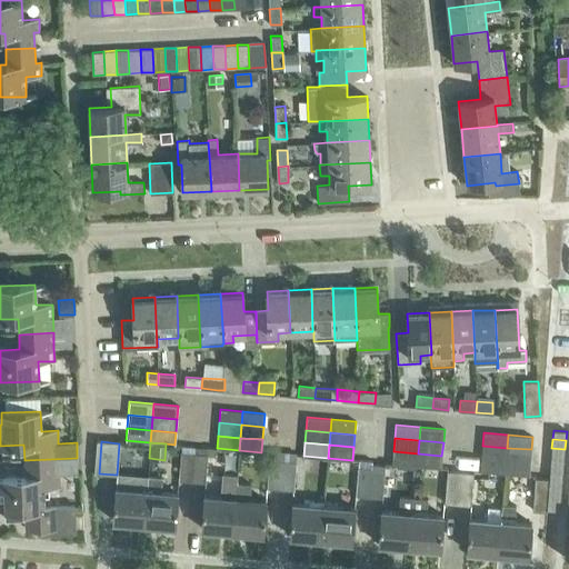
[(506,461),(507,448),(482,446),(481,459),(506,461)]
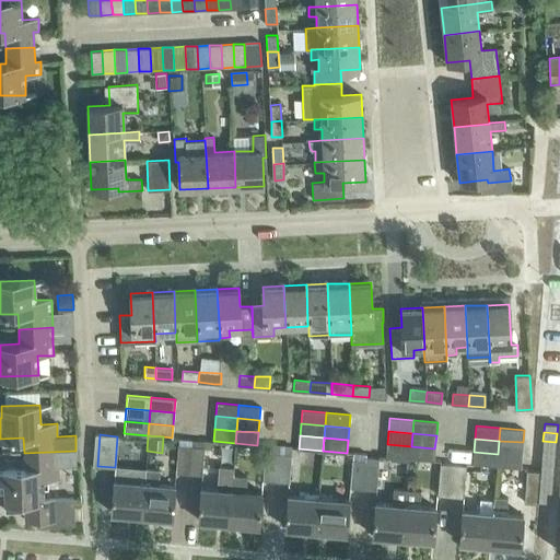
[(189,475),(191,441),(178,440),(176,474),(189,475)]
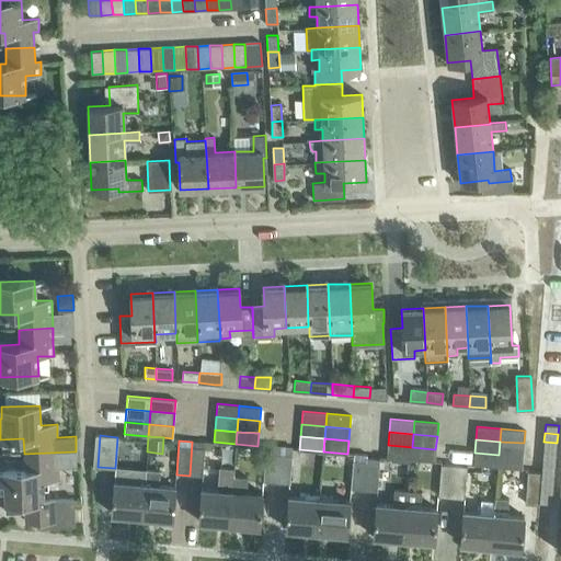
[(202,477),(204,451),(205,443),(192,442),(190,476),(202,477)]
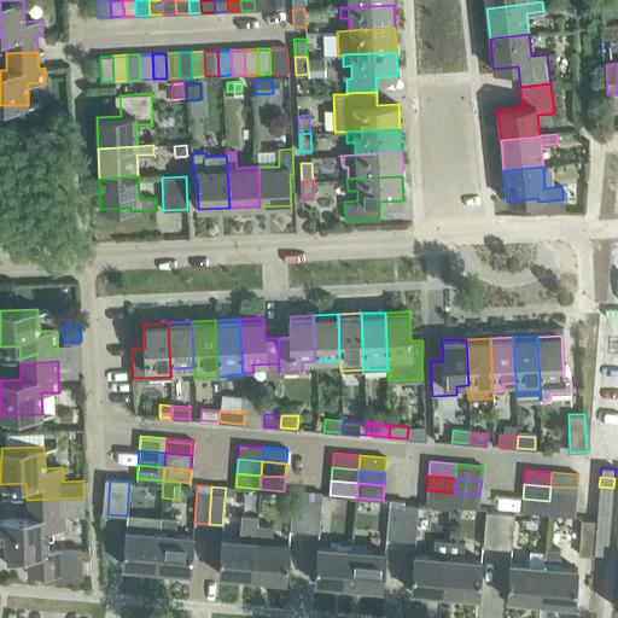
[(576,502),(577,488),(551,487),(549,501),(576,502)]
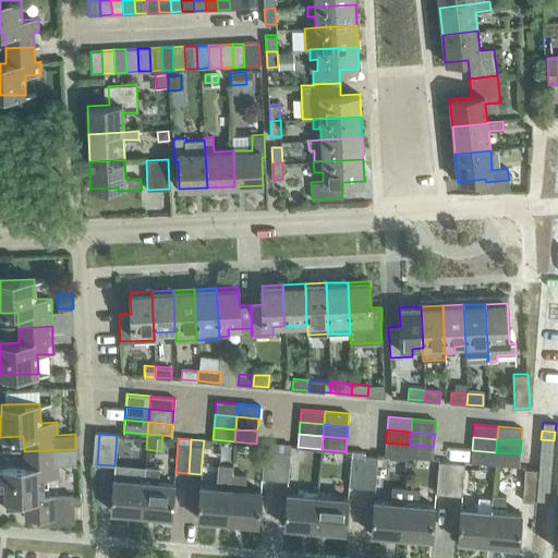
[(554,449),(554,440),(541,439),(541,448),(554,449)]
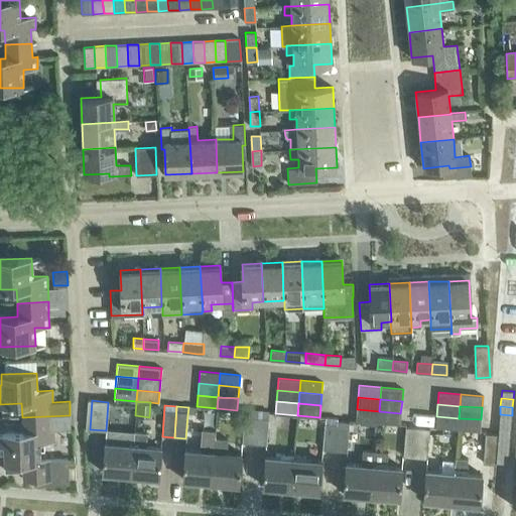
[(378,422),(379,411),(357,409),(356,420),(378,422)]
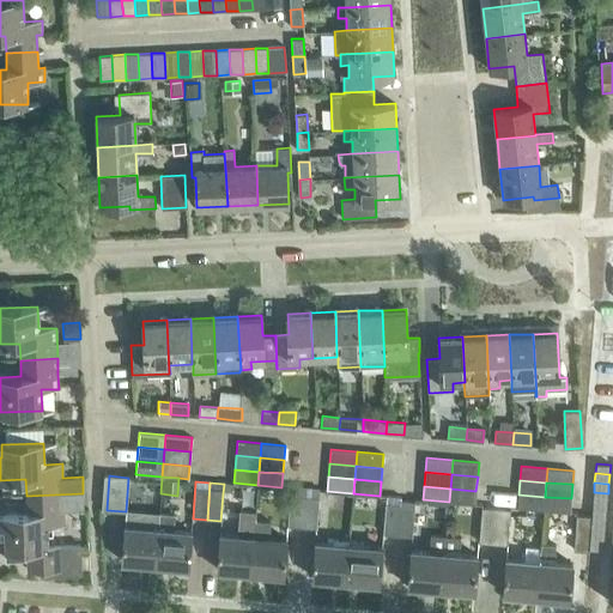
[(475,504),(475,491),(450,489),(449,502),(475,504)]
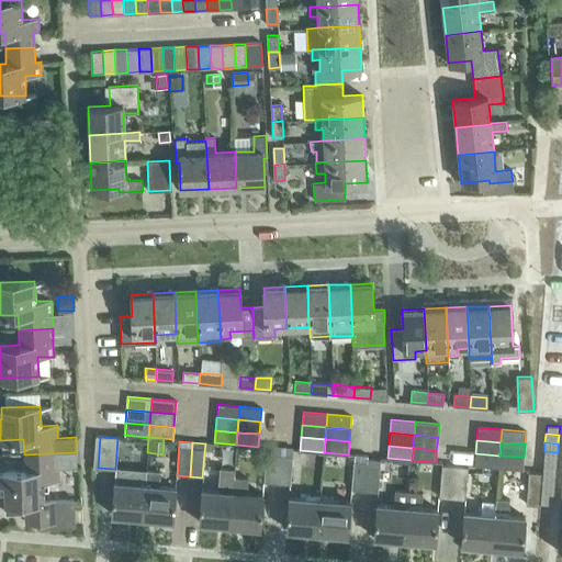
[(557,461),(558,452),(544,451),(543,460),(557,461)]
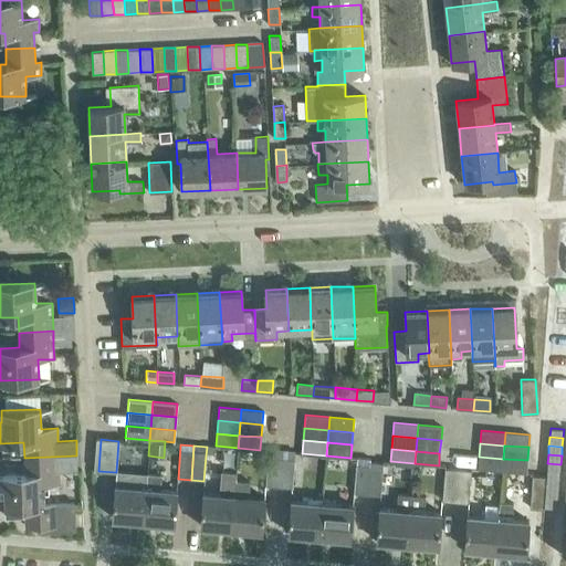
[(60,484),(60,472),(77,471),(76,456),(24,458),(25,473),(0,473),(0,494),(4,495),(4,507),(24,506),(25,526),(43,525),(44,532),(75,530),(74,504),(44,505),(44,485),(60,484)]
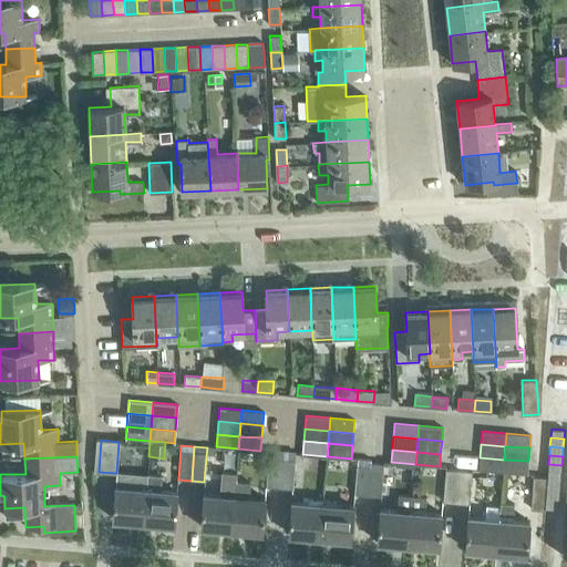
[(503,472),(504,460),(480,457),(478,470),(503,472)]
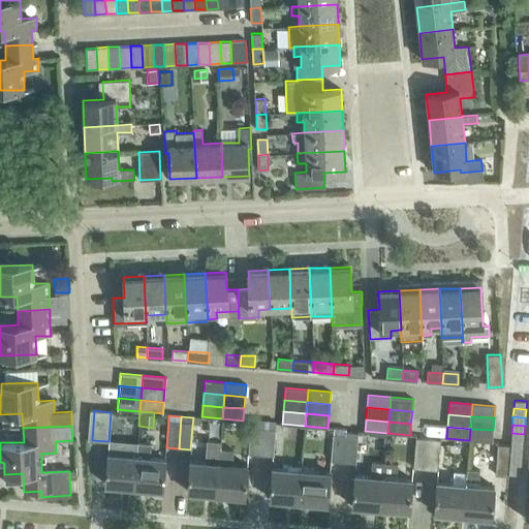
[(260,455),(263,429),(251,428),(249,454),(260,455)]
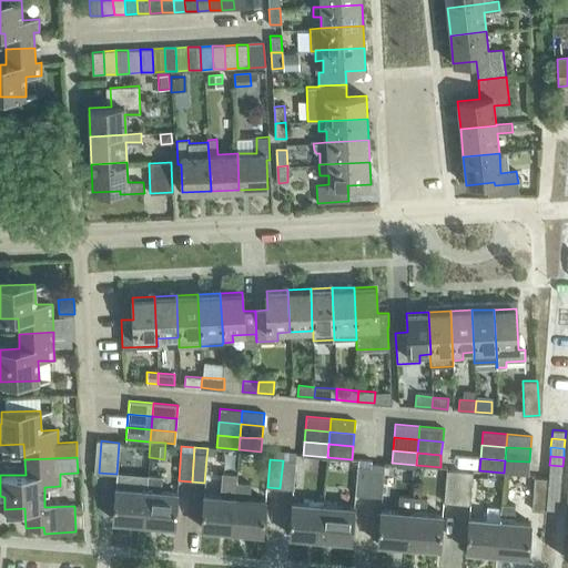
[(368,496),(372,464),(372,460),(358,459),(355,495),(368,496)]
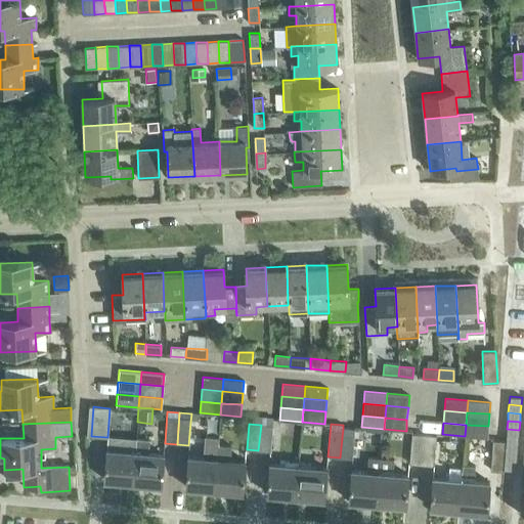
[(270,451),(272,426),(261,425),(258,450),(270,451)]
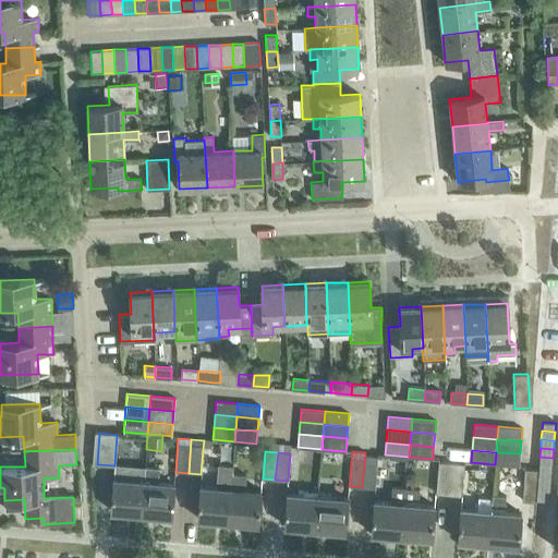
[(519,466),(520,453),(496,452),(495,464),(519,466)]
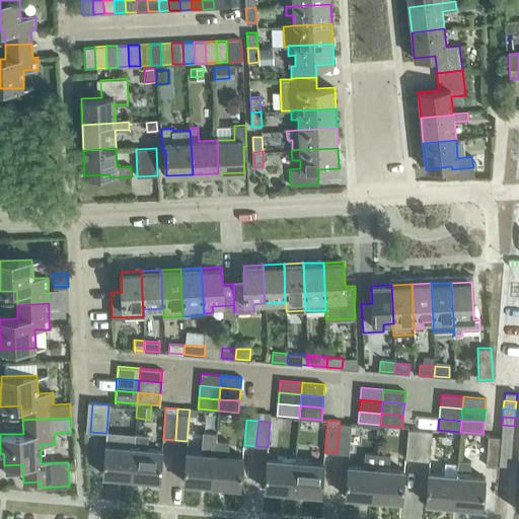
[(349,454),(352,425),(340,424),(337,453),(349,454)]
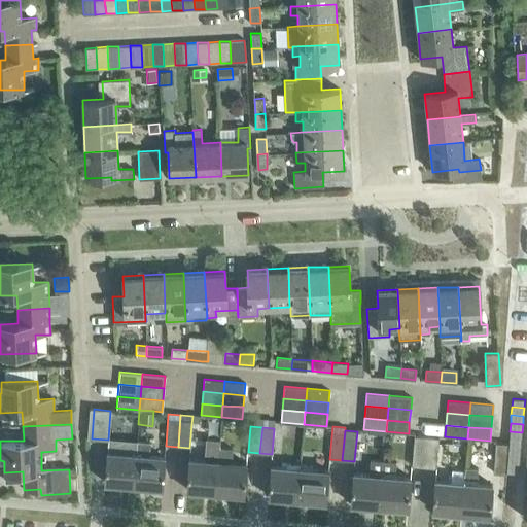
[(521,441),(522,432),(510,431),(508,440),(521,441)]
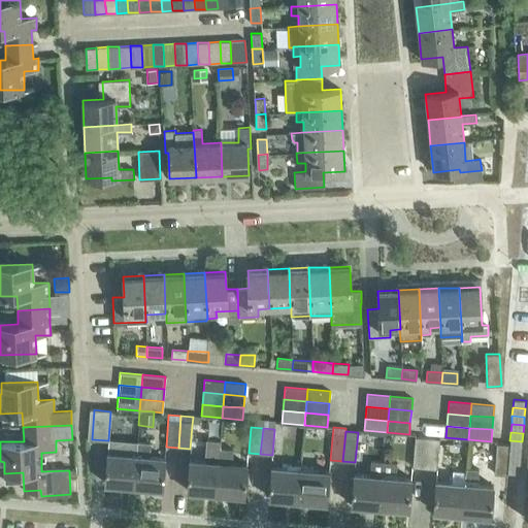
[(425,468),(427,437),(415,436),(413,467),(425,468)]
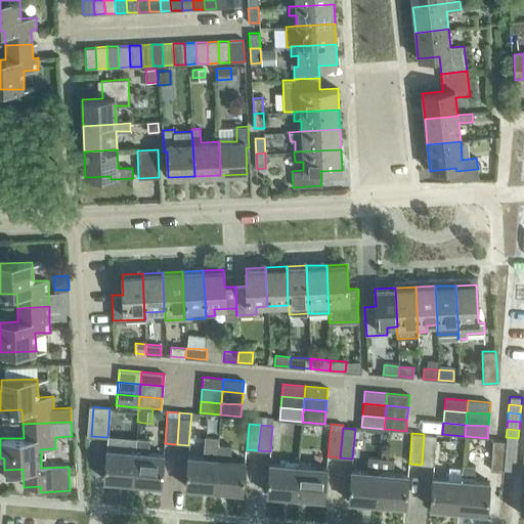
[(433,466),(436,435),(424,434),(422,465),(433,466)]
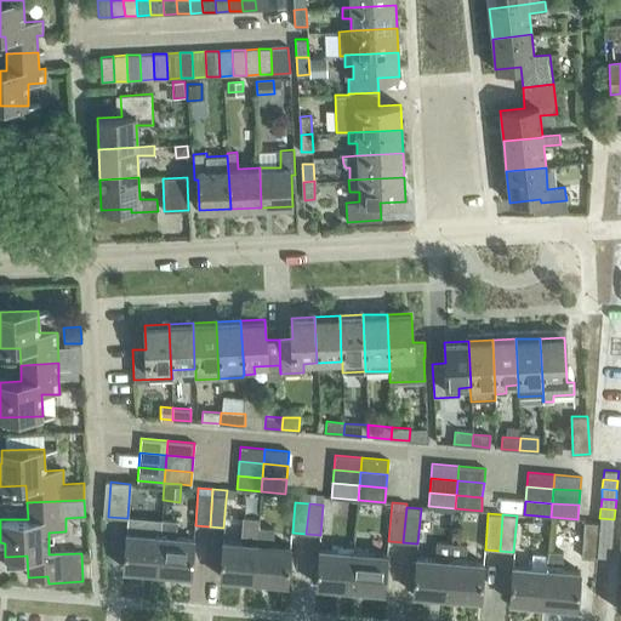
[(614,529),(614,519),(599,518),(599,523),(599,528),(614,529)]
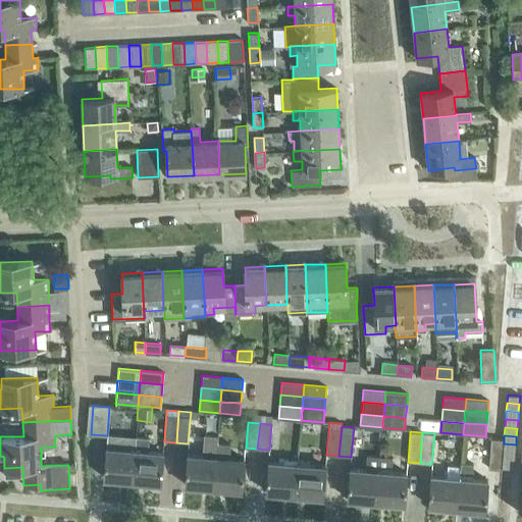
[(147,451),(148,447),(149,437),(136,436),(135,446),(132,480),(160,482),(163,453),(147,451)]
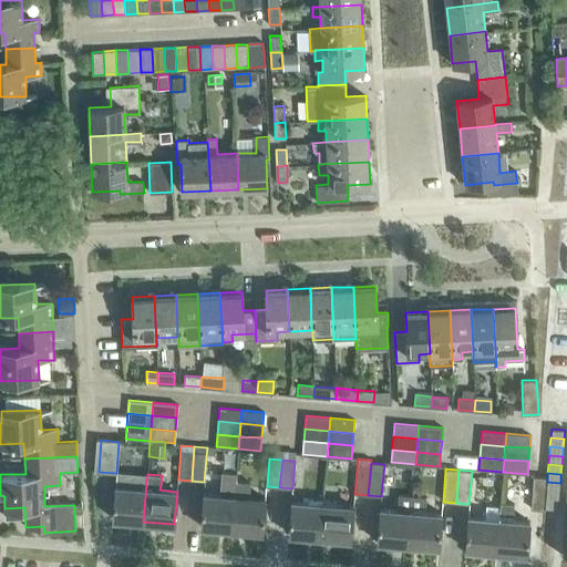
[(544,511),(546,477),(534,477),(532,509),(544,511)]
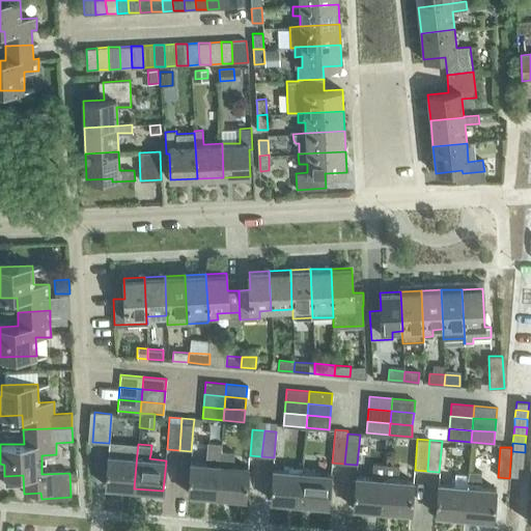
[(232,466),(233,462),(233,451),(221,450),(221,460),(220,460),(217,496),(246,498),(249,467),(232,466)]
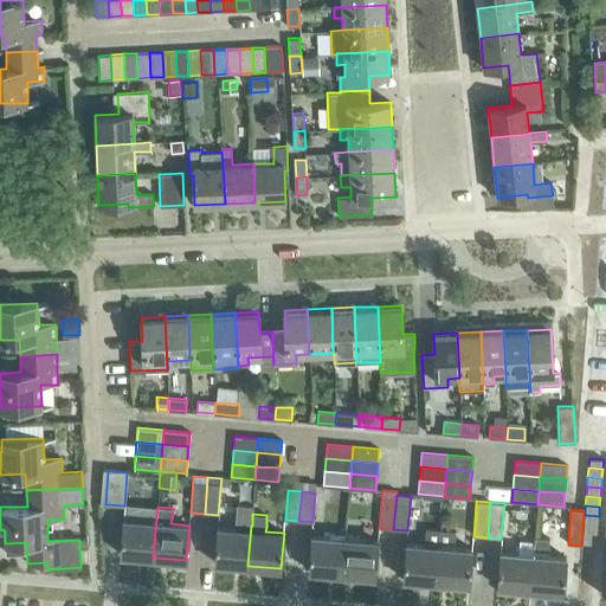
[(598,526),(599,516),(585,515),(584,524),(598,526)]
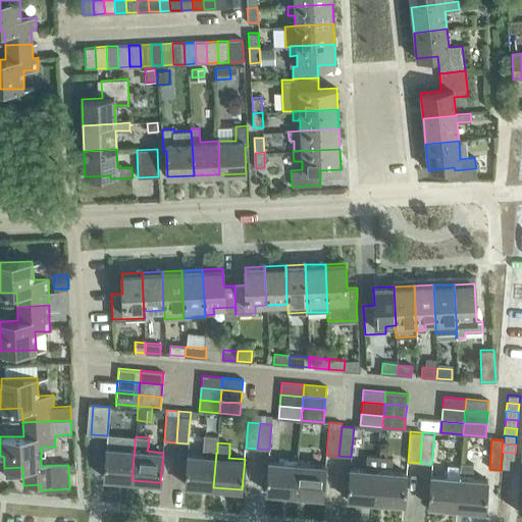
[(132,480),(135,446),(122,445),(121,449),(106,448),(103,478),(132,480)]
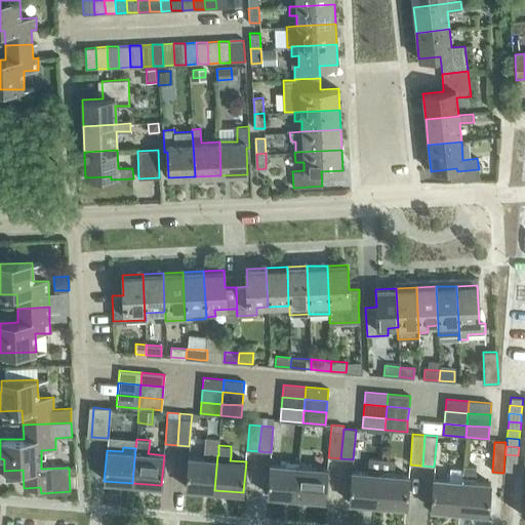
[(214,490),(217,455),(205,454),(204,458),(189,457),(186,487),(214,490)]
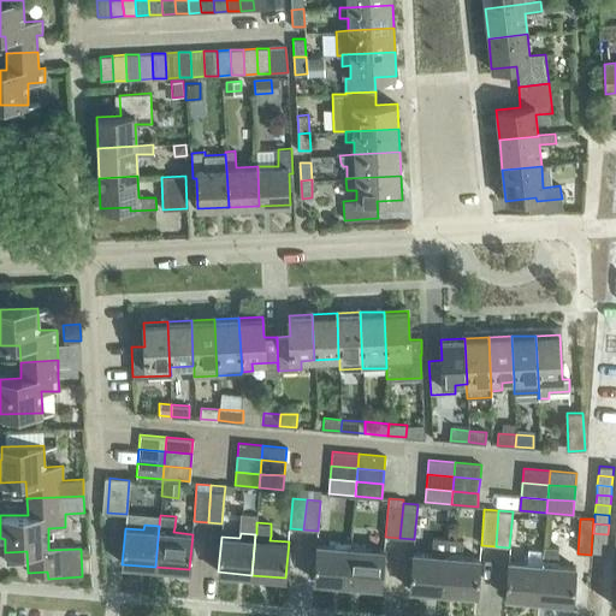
[(606,544),(608,534),(593,533),(592,543),(606,544)]
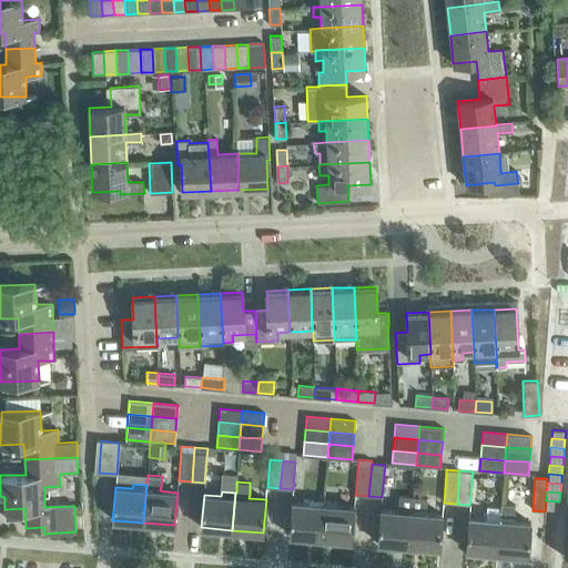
[(408,545),(413,497),(399,496),(397,511),(381,509),(377,543),(408,545)]
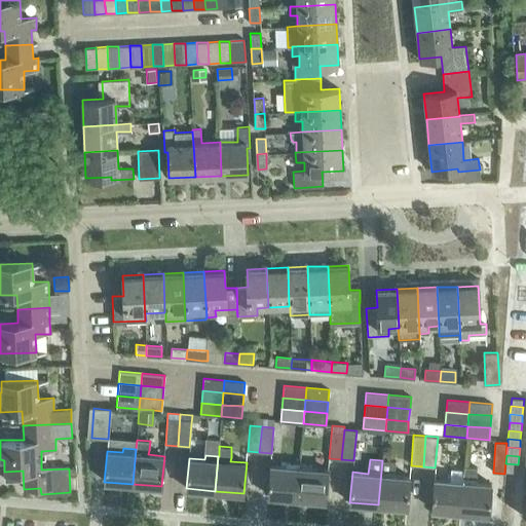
[(393,476),(395,472),(396,461),(382,460),(378,504),(407,508),(410,477),(393,476)]
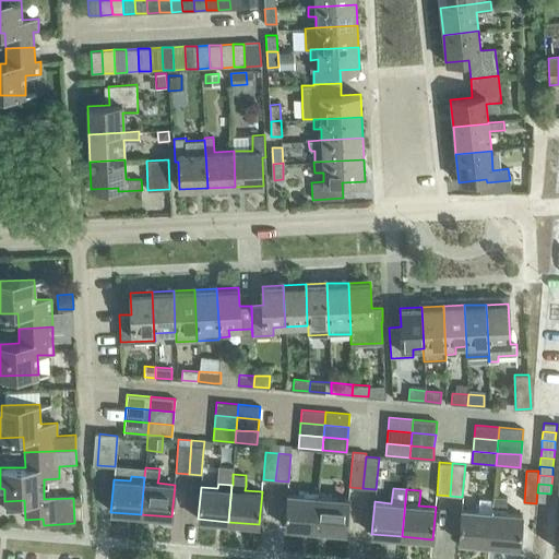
[(316,530),(319,492),(305,491),(305,496),(288,495),(285,526),(316,530)]
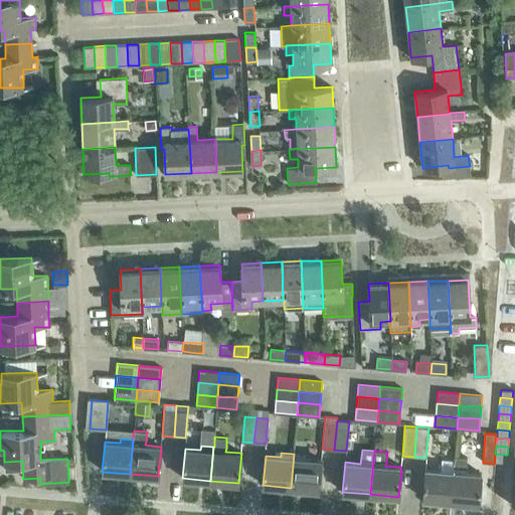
[(319,490),(321,461),(306,459),(306,455),(294,454),(291,488),(319,490)]
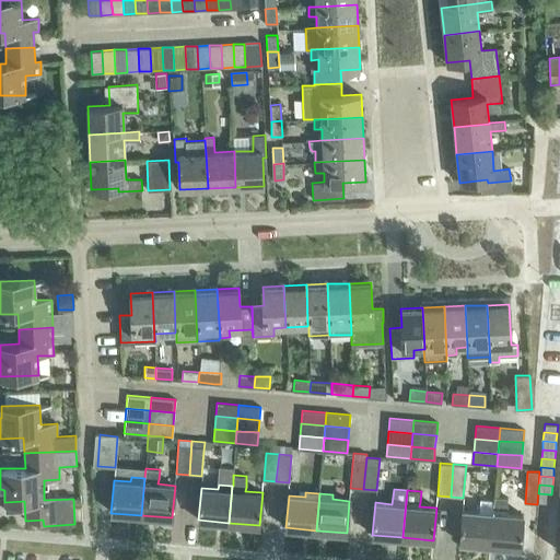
[(551,503),(551,494),(538,493),(537,502),(551,503)]
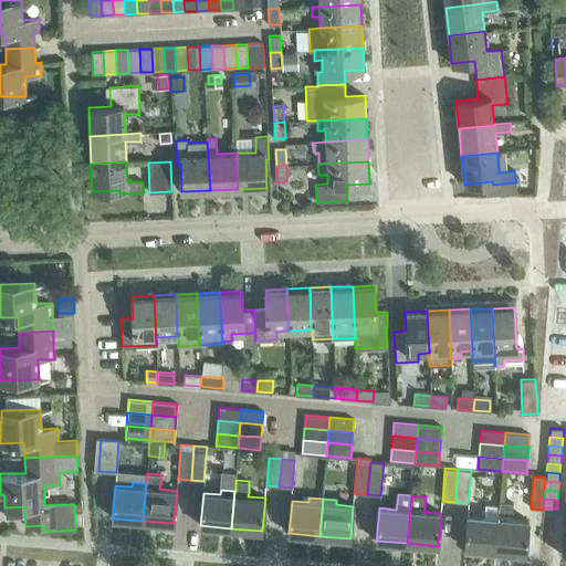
[(513,515),(512,515),(513,503),(500,501),(499,514),(495,551),(526,554),(530,521),(512,520),(513,515)]
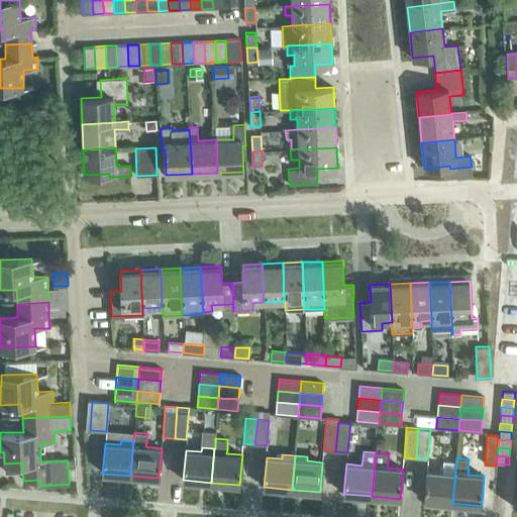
[(455,470),(443,468),(442,472),(427,471),(424,501),(452,503),(455,470)]
